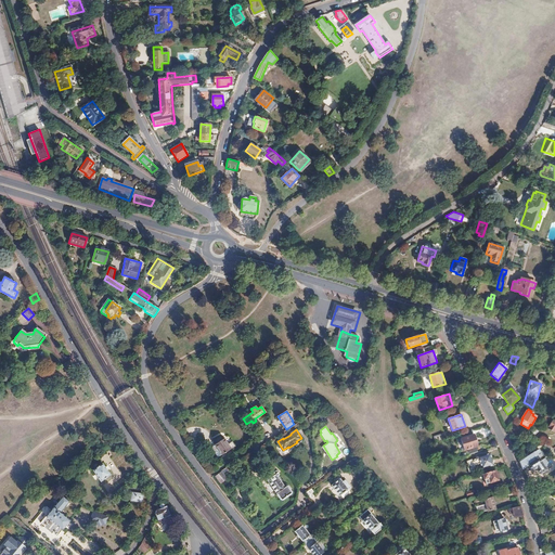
[(474,435),(461,438),(464,450),(477,447),(474,435)]
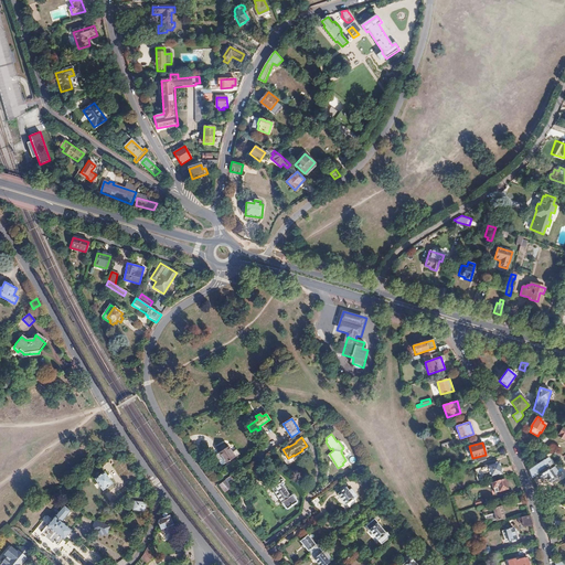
[(238,452),(235,449),(232,451),(227,446),(225,448),(223,446),(219,449),(221,451),(219,452),(225,462),(230,459),(231,461),(234,459),(233,457),(238,452)]
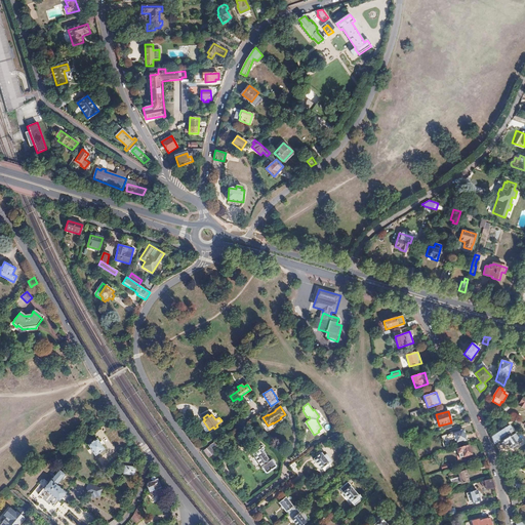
[(209,430),(203,420),(200,422),(206,432),(209,430)]
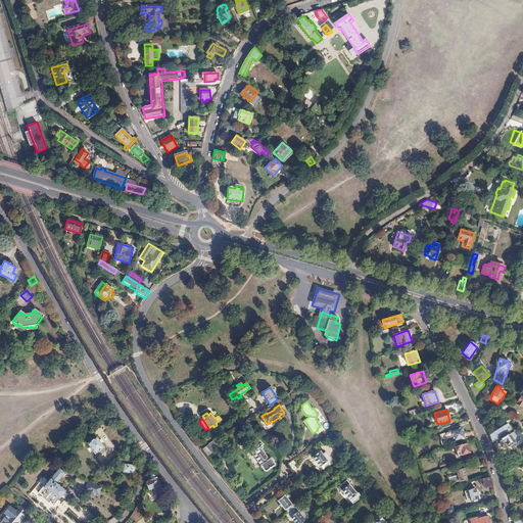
[(508,432),(512,429),(506,422),(505,423),(505,424),(489,435),(490,438),(492,442),(496,439),(508,432)]
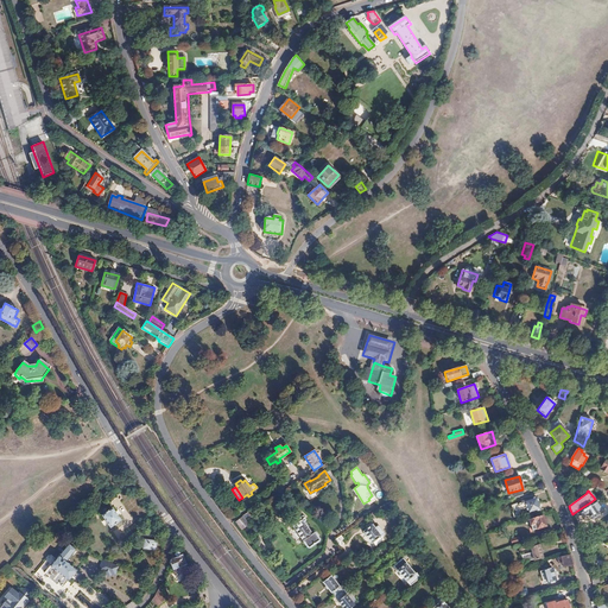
[(527,514),(540,510),(537,498),(524,501),(524,502),(517,505),(515,504),(511,505),(512,512),(511,512),(513,517),(520,514),(519,510),(526,507),(527,514)]
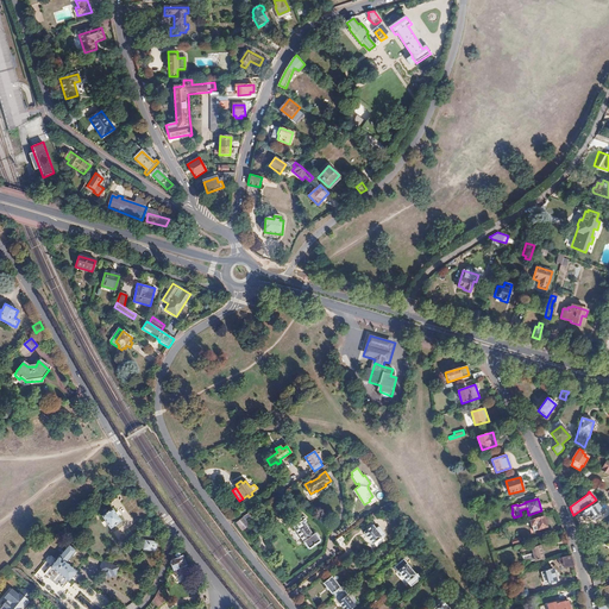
[(603,512),(597,503),(592,506),(591,503),(578,512),(583,518),(588,514),(592,520),(598,515),(603,512)]
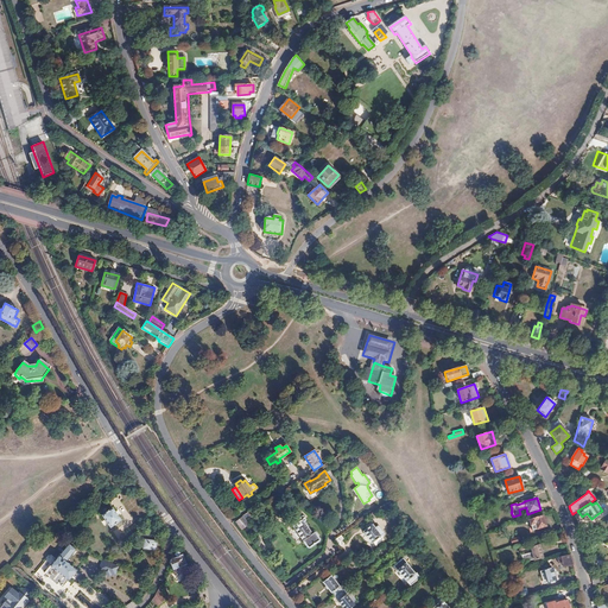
[(259,514),(254,507),(247,512),(252,519),(259,514)]
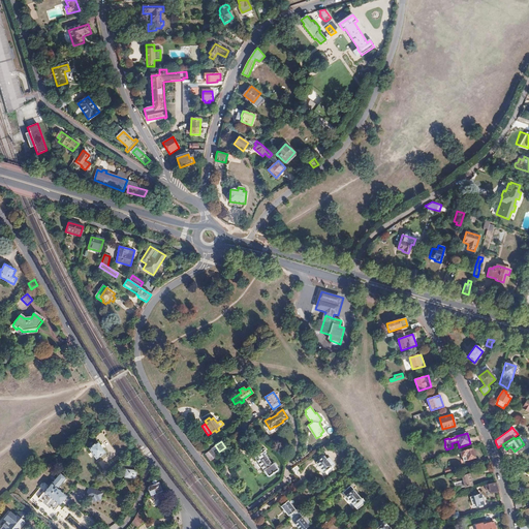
[(97,442),(89,448),(96,459),(104,454),(97,442)]
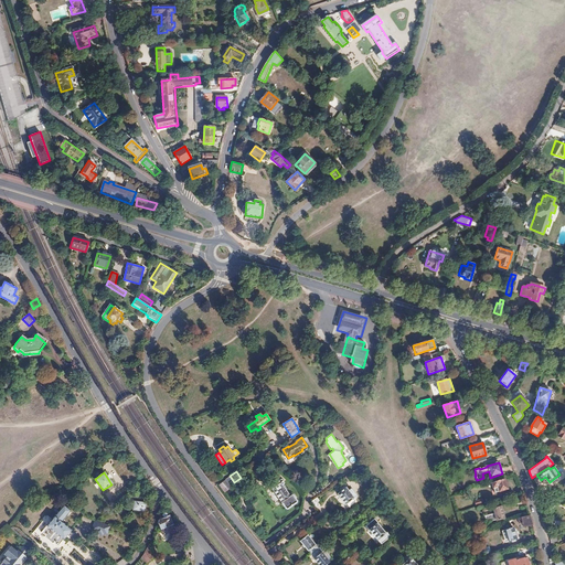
[(270,486),(286,510),(296,502),(279,479),(270,486)]
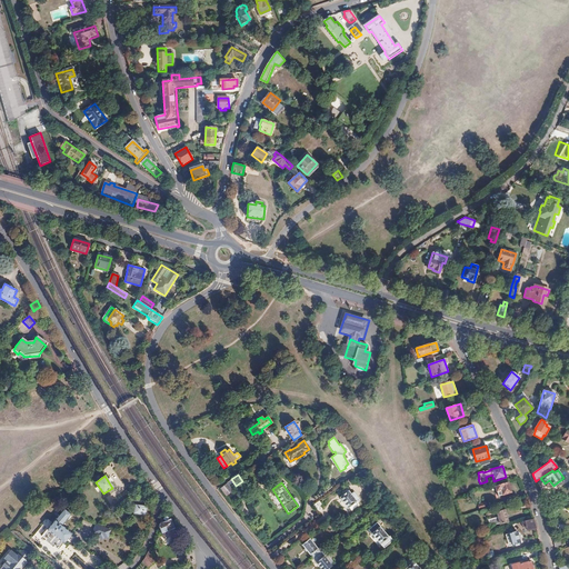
[(510,492),(507,482),(495,486),(498,496),(510,492)]
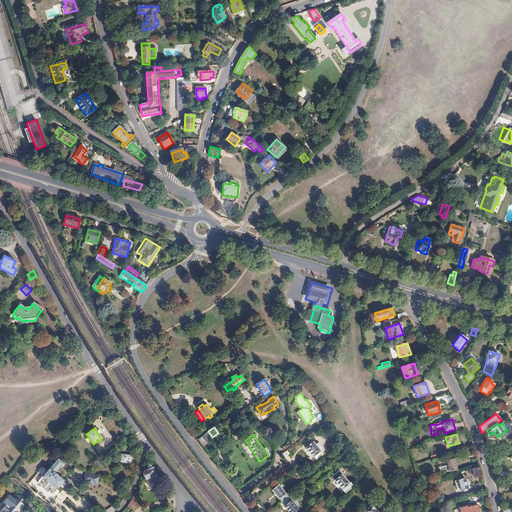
[(204,435),(199,439),(201,443),(207,440),(204,435)]
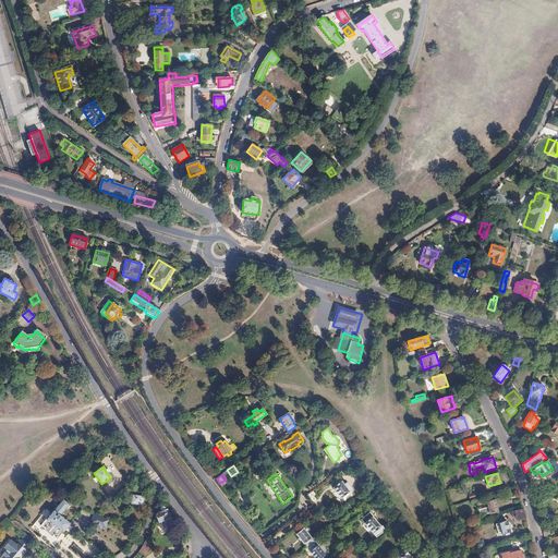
[(340,497),(351,489),(347,482),(343,484),(341,481),(332,486),(340,497)]
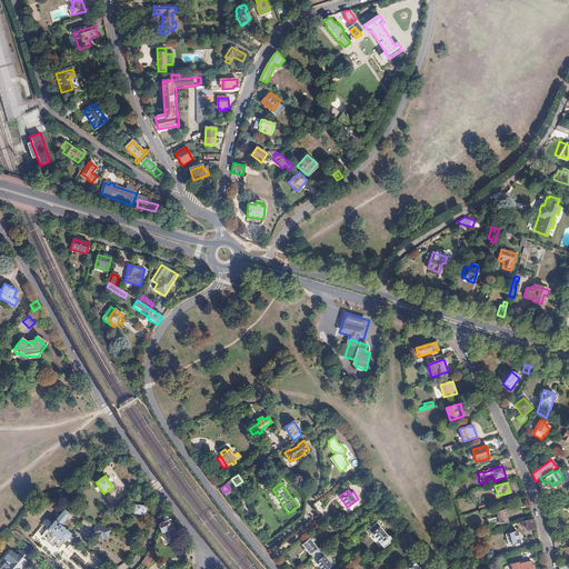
[(319,505),(321,503),(319,499),(316,501),(312,503),(318,510),(321,508),(319,505)]
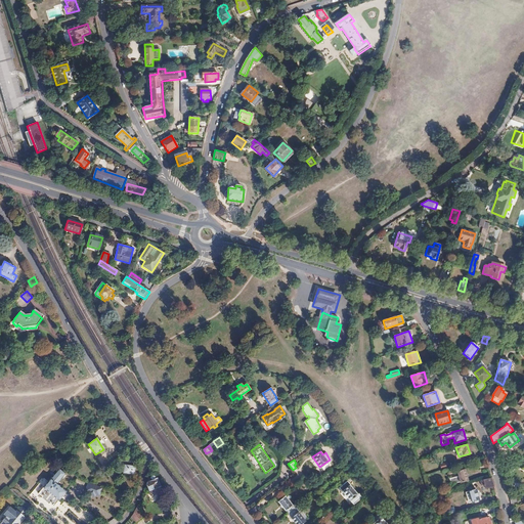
[(133,474),(133,467),(123,466),(122,473),(133,474)]
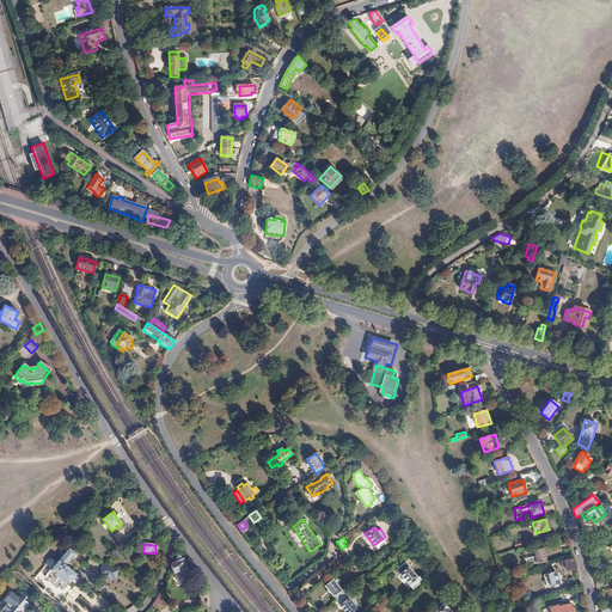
[(77,554),(69,548),(44,576),(49,581),(48,582),(56,589),(56,588),(61,592),(77,575),(66,565),(77,554)]
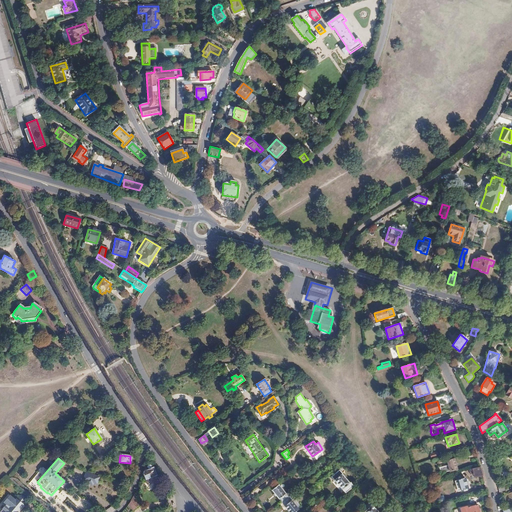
[(449,472),(457,469),(454,458),(446,460),(448,466),(439,468),(440,474),(449,471),(449,472)]
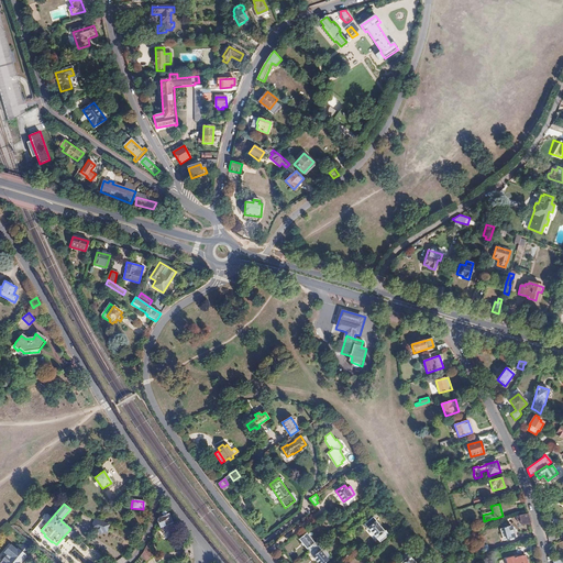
[(174,528),(168,514),(167,515),(166,512),(165,511),(164,511),(163,511),(163,514),(162,514),(163,516),(157,518),(157,520),(156,521),(162,532),(174,528)]
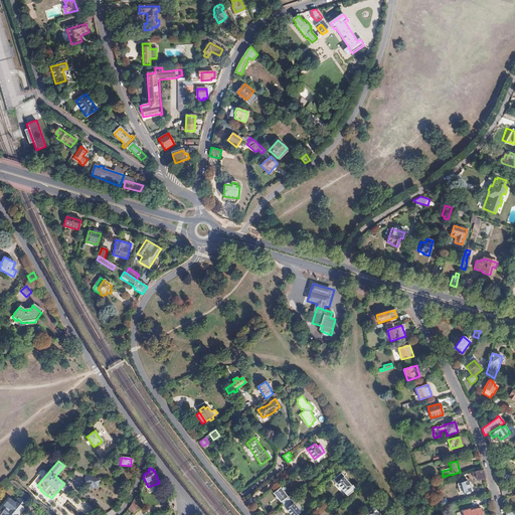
[(485,479),(483,469),(474,472),(475,475),(474,476),(474,478),(476,477),(477,481),(485,479)]
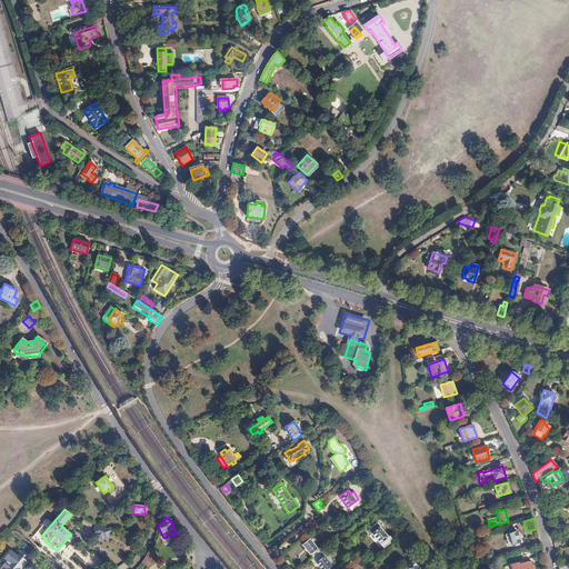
[(385,547),(393,539),(390,536),(389,537),(380,527),(381,526),(377,521),(369,529),(372,532),(371,533),(385,547)]
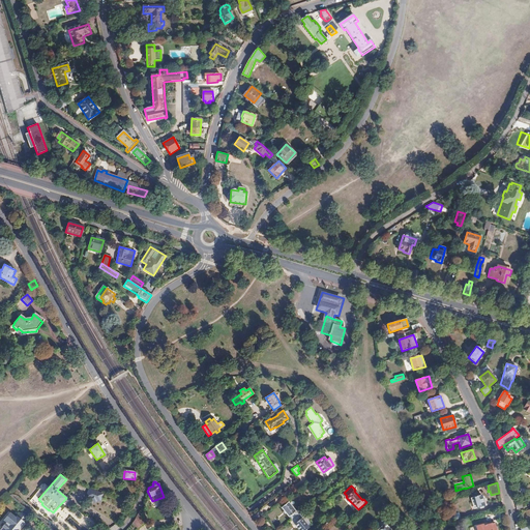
[(100,493),(90,489),(87,496),(91,498),(90,500),(95,502),(96,500),(99,501),(102,494),(100,493)]
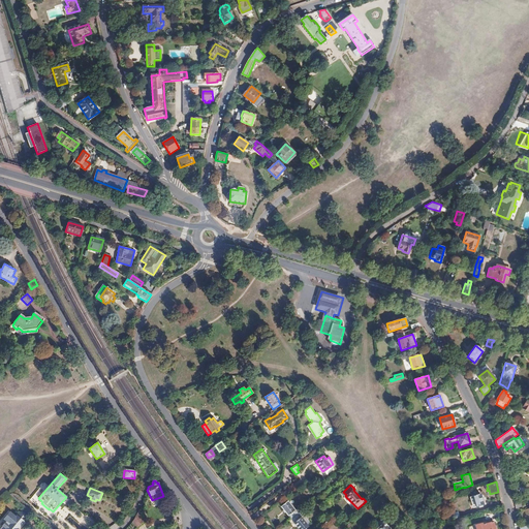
[(480,494),(469,497),(471,502),(474,501),(476,507),(479,506),(479,507),(483,506),(483,505),(484,504),(480,494)]
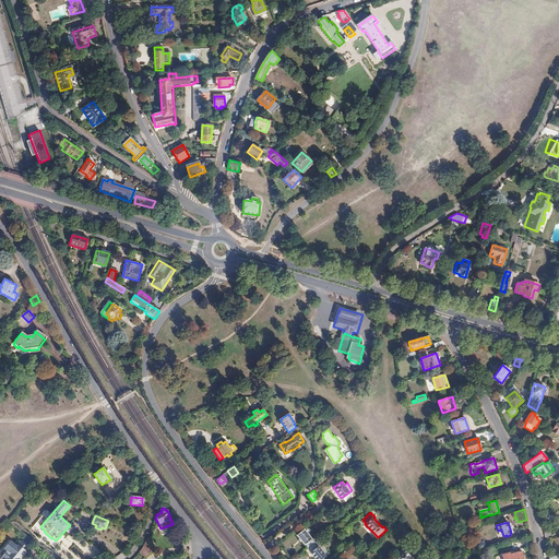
[(311,539),(304,528),(296,535),(305,545),(307,548),(308,548),(310,546),(313,543),(311,539)]
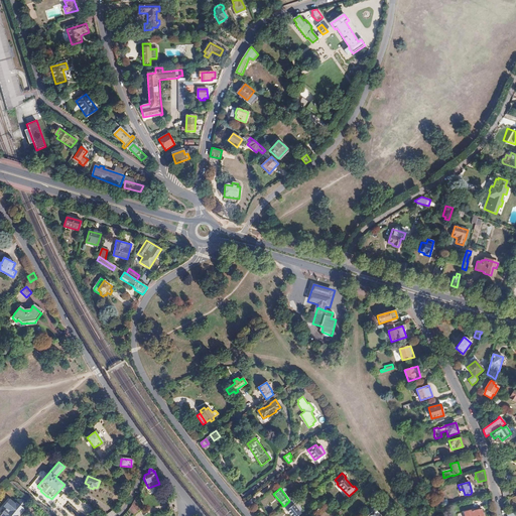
[(297,515),(301,513),(293,505),(297,502),(294,498),(286,504),(284,506),(287,509),(286,510),(291,515),(297,515)]
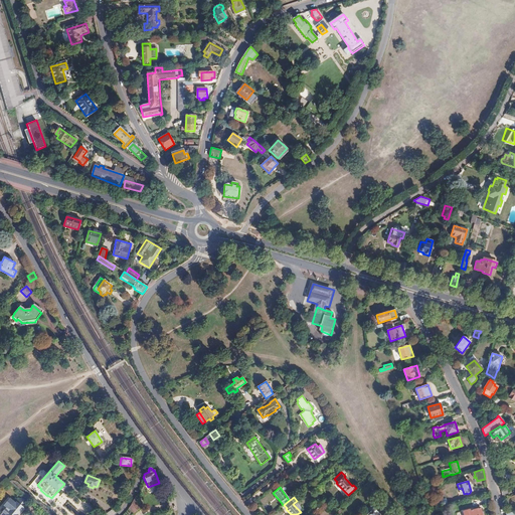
[(16,514),(17,514),(23,508),(19,505),(21,503),(19,501),(17,502),(16,502),(15,503),(9,498),(3,505),(6,508),(5,509),(1,512),(2,513),(0,514),(16,514)]
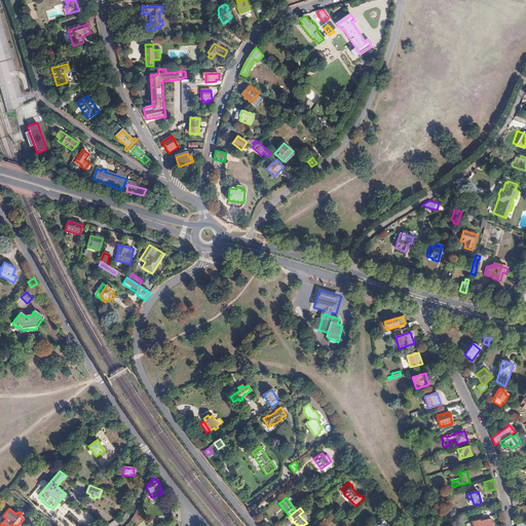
[(143,518),(136,511),(136,512),(132,518),(130,519),(136,525),(143,518)]
